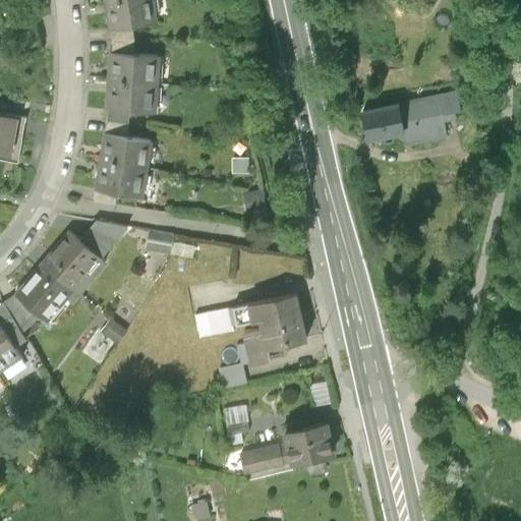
[(158,21),(154,0),(114,0),(104,2),(109,30),(132,25),(158,21)]
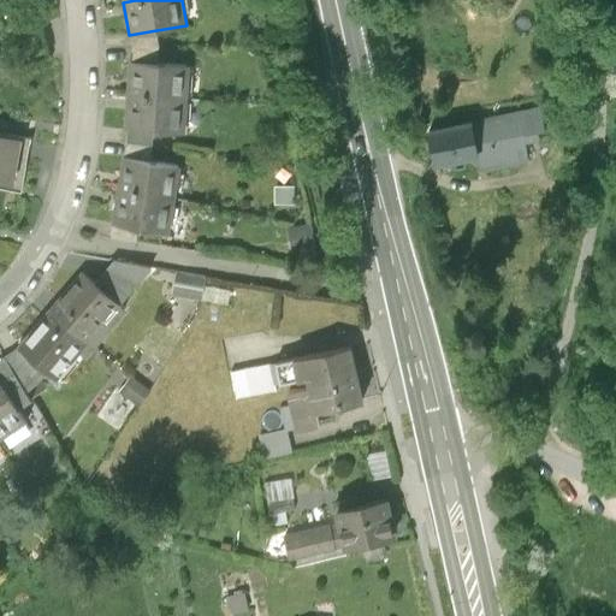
[(157,30),(129,35),(130,47),(128,59),(158,61),(159,46),(157,30)]
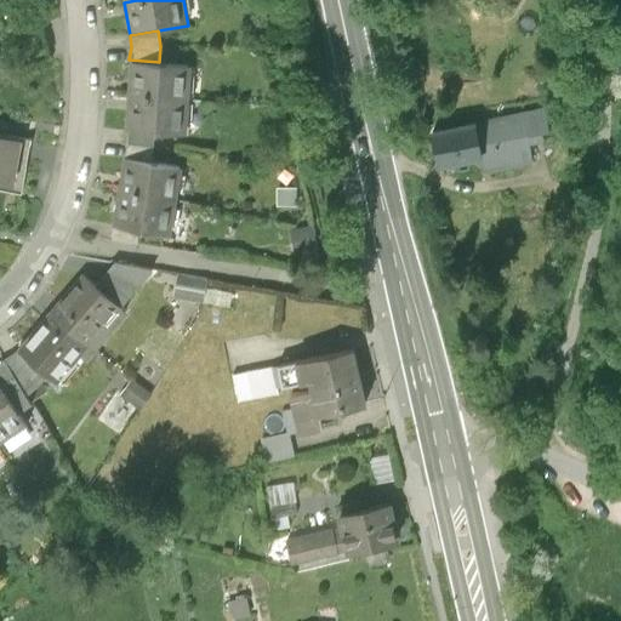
[(189,97),(192,64),(159,62),(129,60),(126,93),(189,97)]
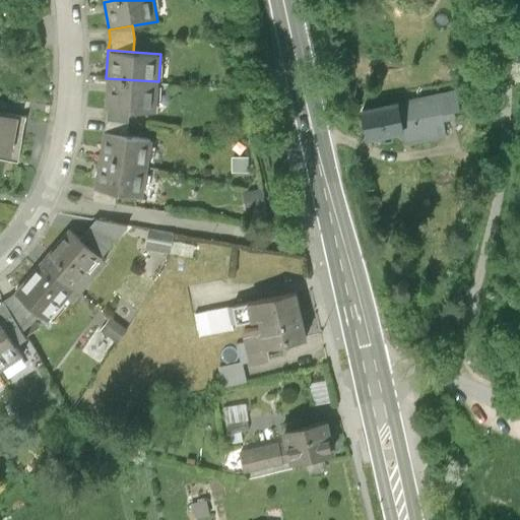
[(158,81),(106,78),(104,107),(129,109),(156,111),(158,81)]
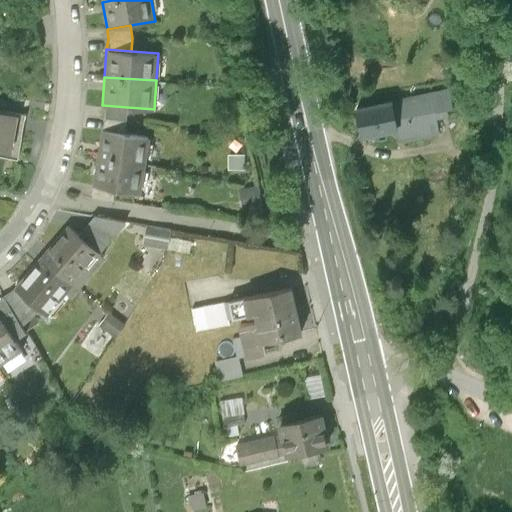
[(393,98),(398,126),(412,124),(414,137),(440,132),(438,118),(454,115),(449,88),(393,98)]
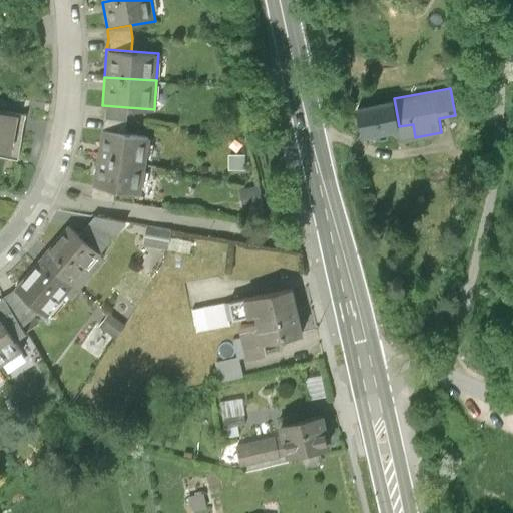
[(363,133),(399,126),(394,98),(358,104),(363,133)]
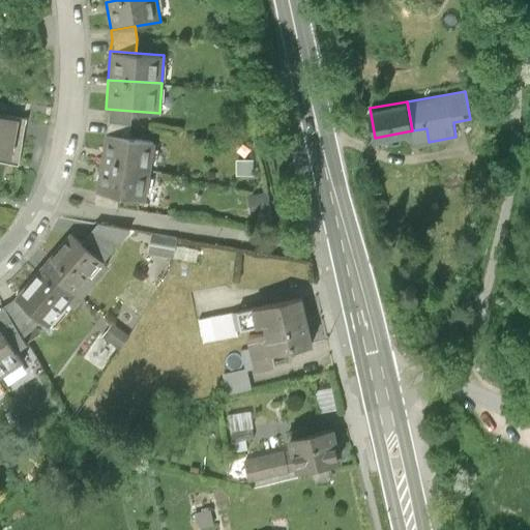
[(131,111),(106,109),(105,137),(128,140),(131,111)]
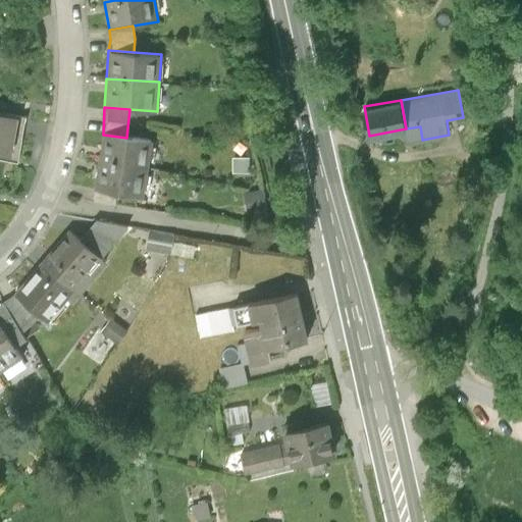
[(0,160),(17,163),(25,116),(0,111),(0,160)]
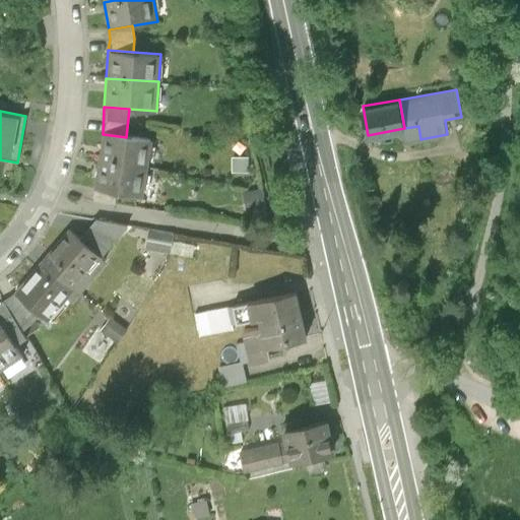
[(147,169),(151,141),(126,137),(103,134),(99,161),(147,169)]
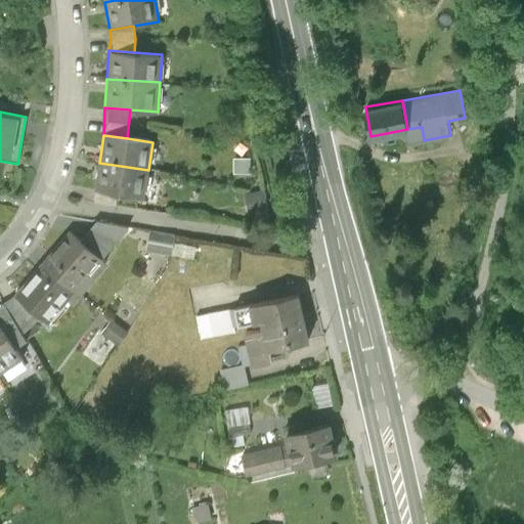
[(144,198),(148,170),(99,163),(95,189),(118,193),(144,198)]
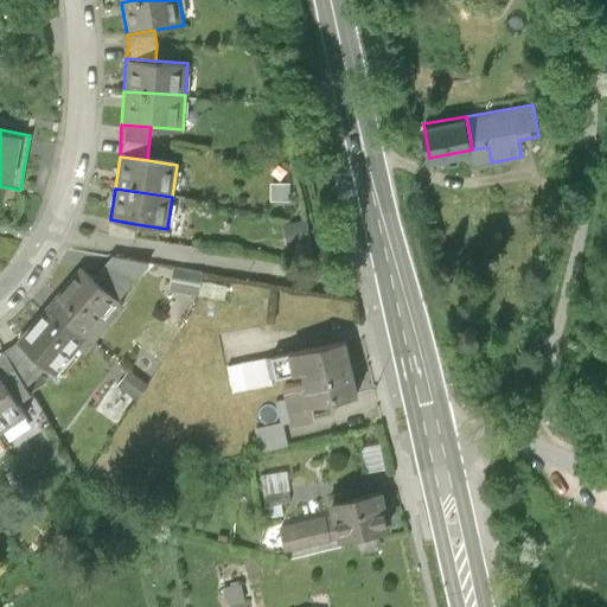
[(306,218),(281,223),(287,249),(311,243),(306,218)]
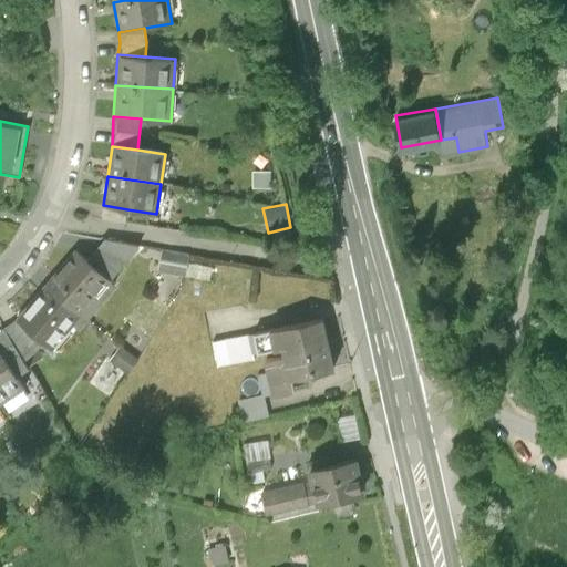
[(127,209),(103,205),(101,218),(125,223),(127,209)]
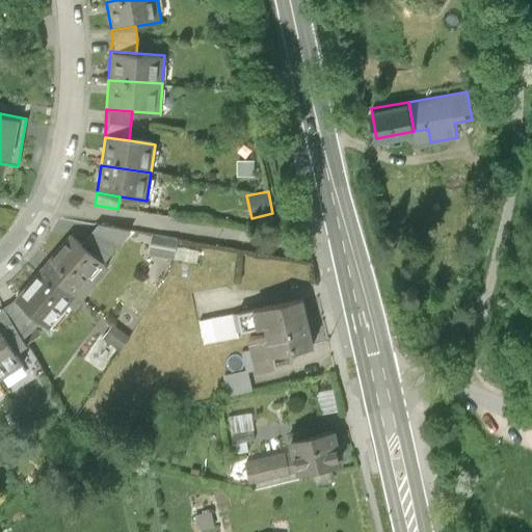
[(98,224),(82,242),(102,261),(129,230),(98,224)]
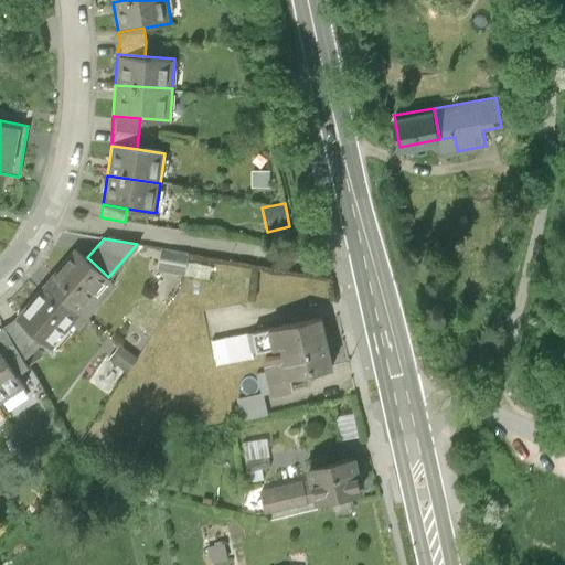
[(87,257),(75,247),(45,281),(87,317),(117,284),(108,277),(87,257)]
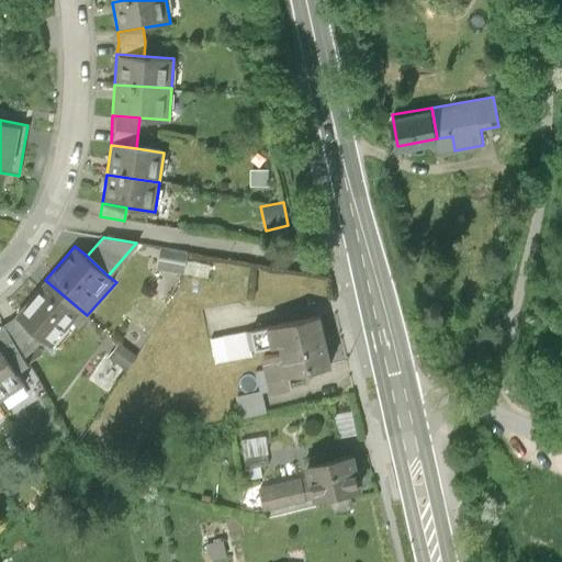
[(188,253),(160,249),(157,271),(184,274),(188,253)]
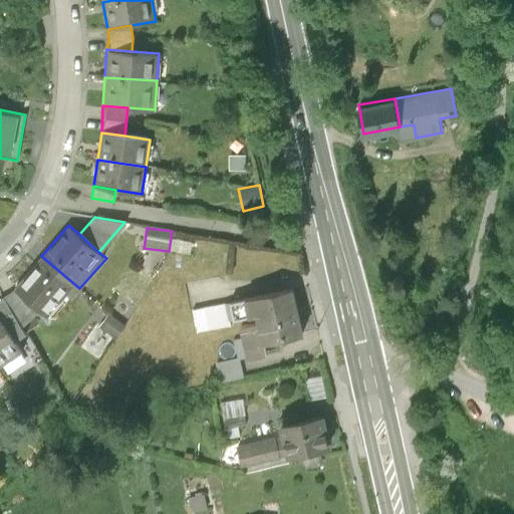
[(51,320),(79,288),(41,256),(13,288),(39,310),(51,320)]
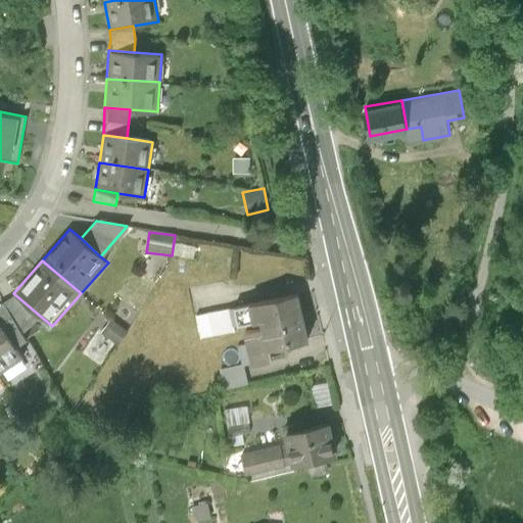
[(298,292),(234,306),(238,323),(260,318),(263,328),(238,334),(241,346),(236,348),(240,366),(243,366),(271,359),(269,346),(310,337),(298,292)]
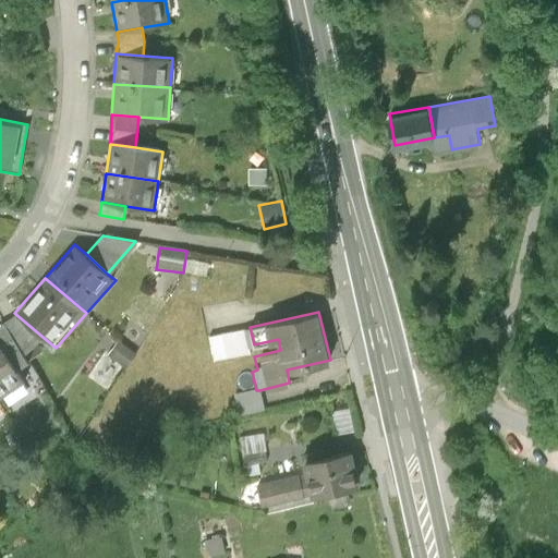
[(43,337),(14,313),(4,323),(23,353),(35,343),(43,337)]
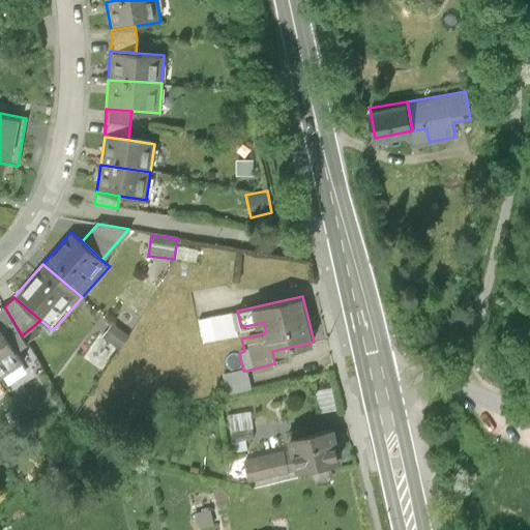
[(4,306),(0,308),(0,327),(16,351),(27,344),(22,335),(4,306)]
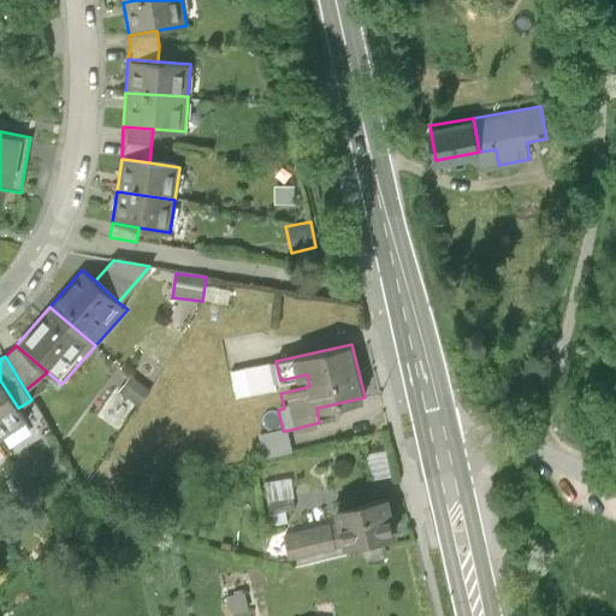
[(283,390),(280,380),(276,361),(230,372),(236,400),(283,390)]
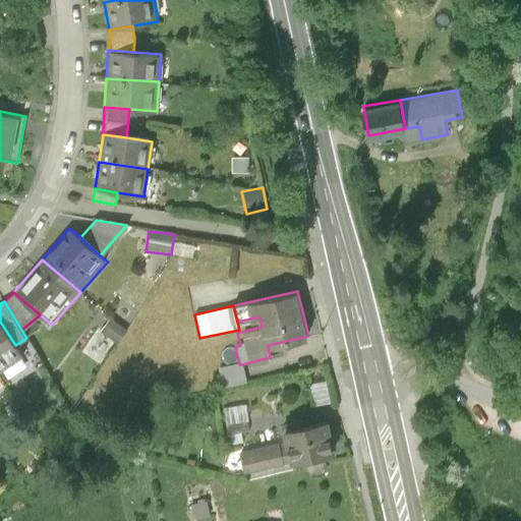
[(126,331),(110,319),(101,332),(117,344),(126,331)]
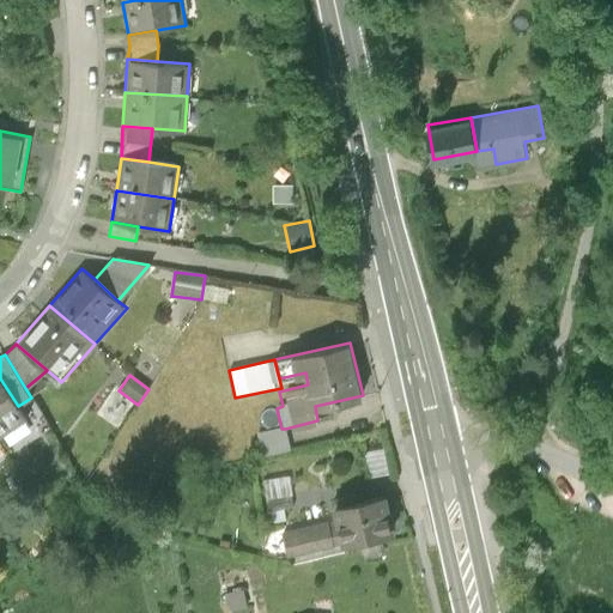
[(47,389),(38,377),(25,388),(31,398),(47,389)]
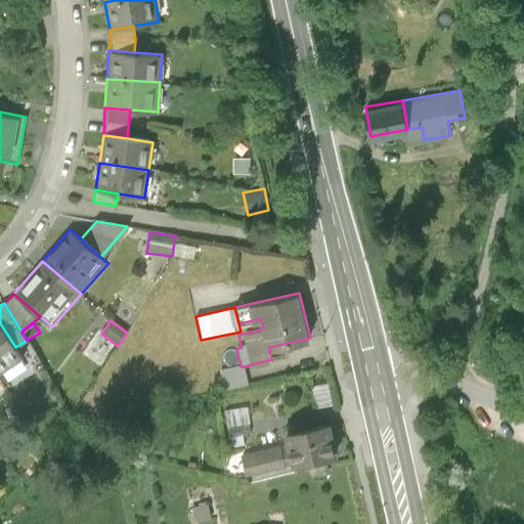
[(15,347),(0,323),(0,370),(23,356),(15,347)]
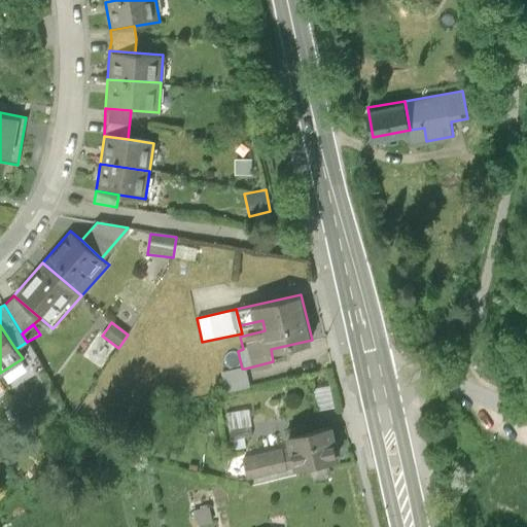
[(110,360),(93,347),(85,357),(103,370),(110,360)]
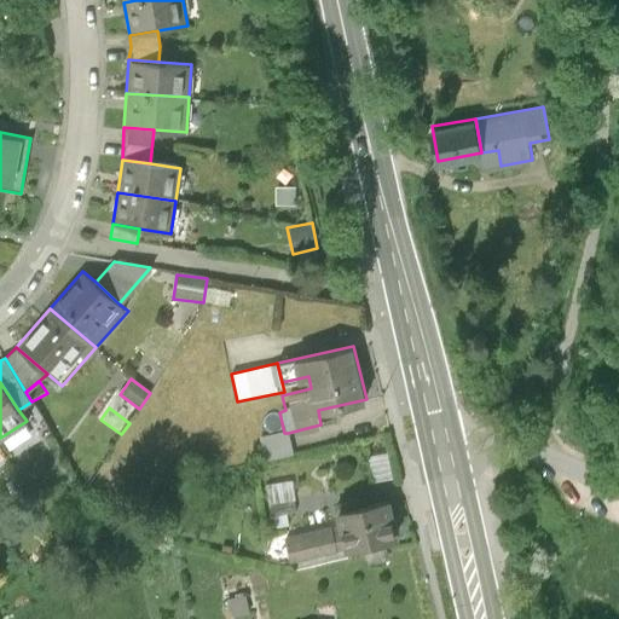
[(284,433),(260,439),(265,461),(293,455),(288,433),(284,433)]
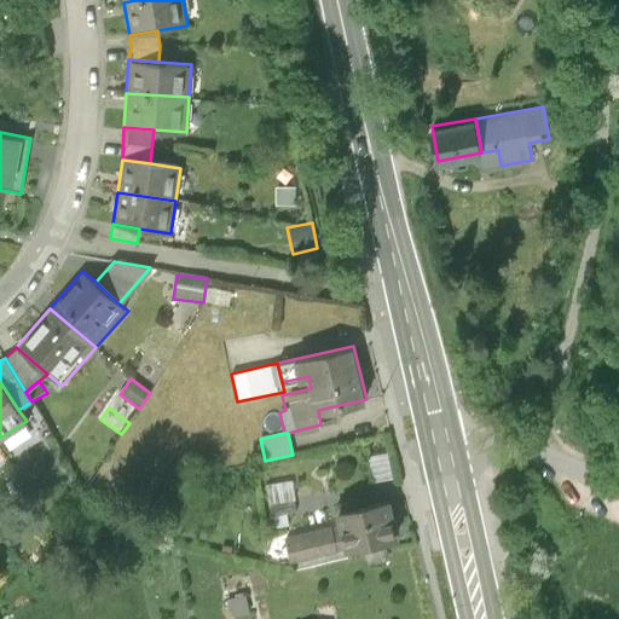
[(293,481),(266,486),(270,504),(291,501),(295,499),(293,481)]
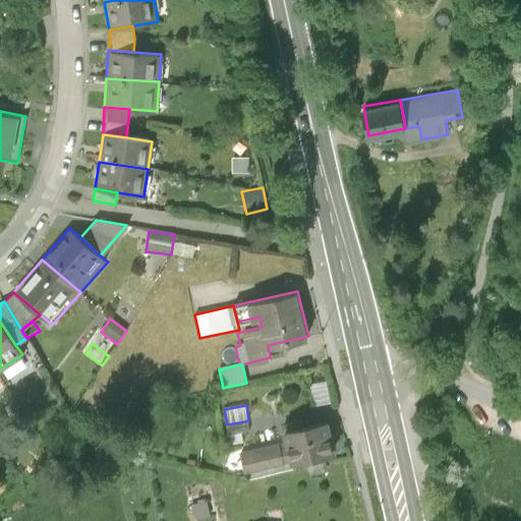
[(327,418),(282,429),(285,445),(289,462),(335,452),(327,418)]
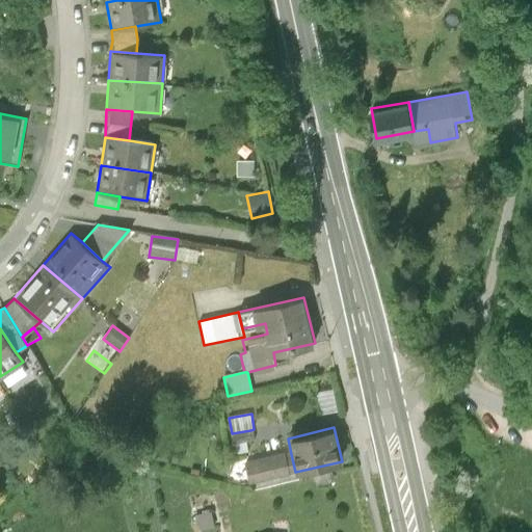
[(253,440),(250,430),(232,433),(234,444),(246,441),(253,440)]
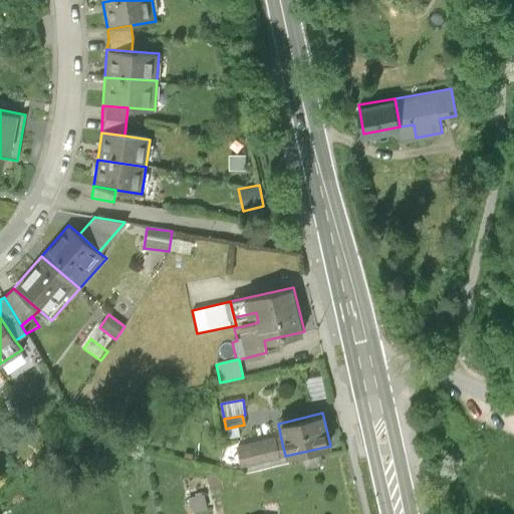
[(240,437),(238,426),(226,429),(228,440),(240,437)]
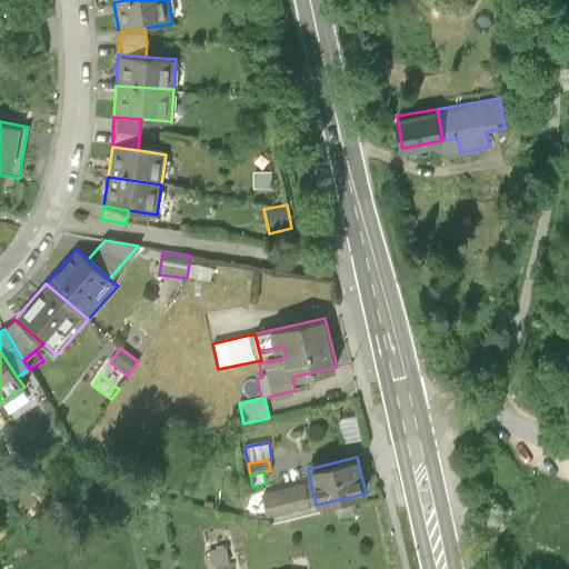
[(267,517),(316,505),(311,486),(306,487),(305,483),(261,493),(267,517)]
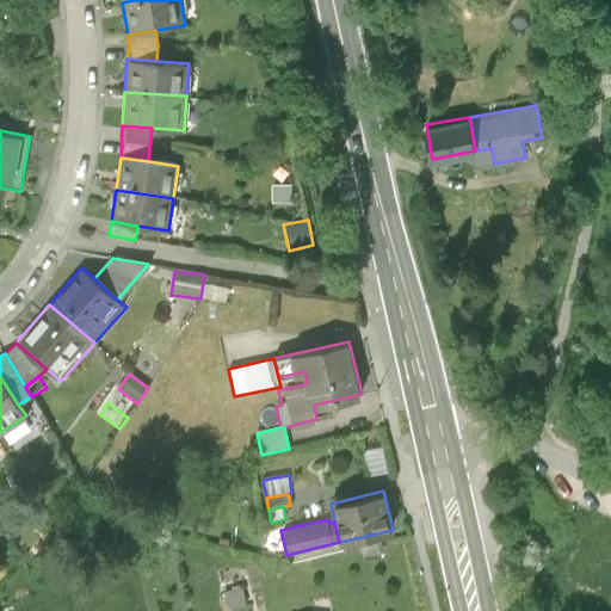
[(240,569),(223,572),(226,584),(242,581),(240,569)]
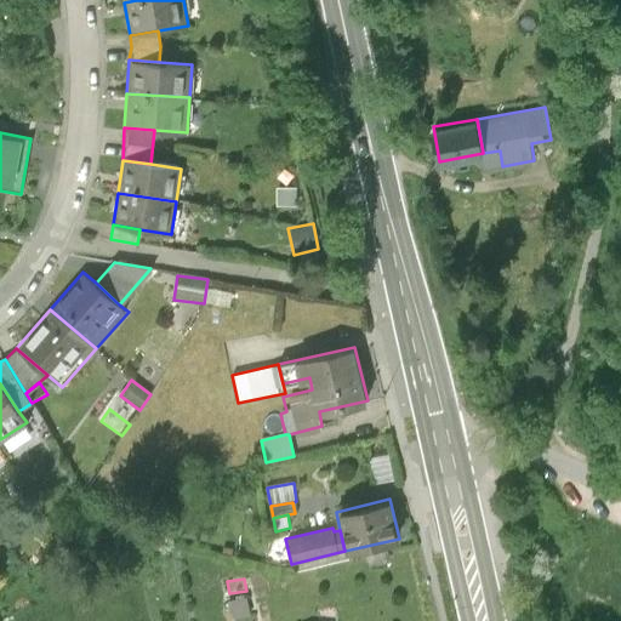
[(246,599),(228,603),(232,620),(250,616),(246,599)]
